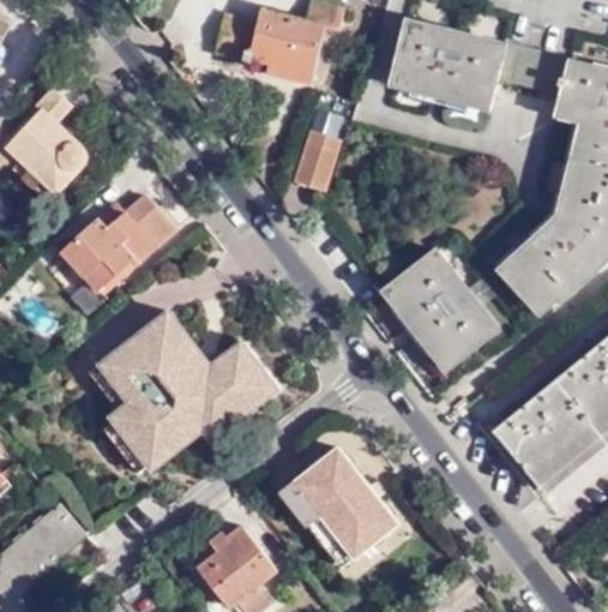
[(253,19),(221,11),(220,10),(210,48),(266,63),(266,64),(264,70),(308,82),(324,22),(335,25),(341,5),(321,0),(305,0),(301,17),(257,5),(253,19)]
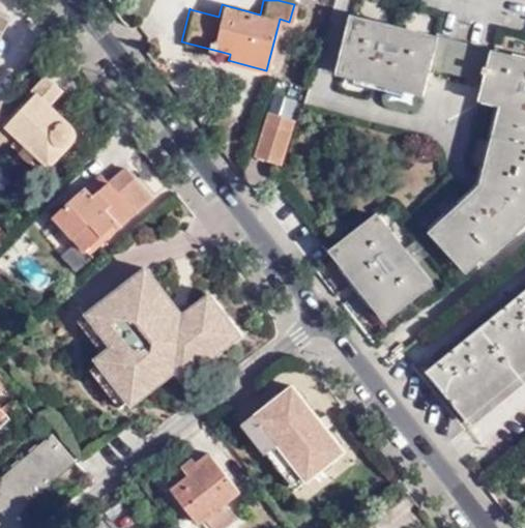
[(426,66),(433,37),(433,36),(348,15),(334,72),(419,93),(426,66)]
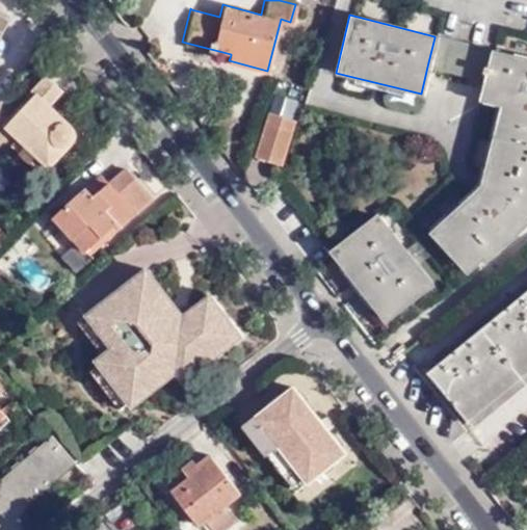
[(484,80),(492,52),(435,37),(427,67),(484,80)]
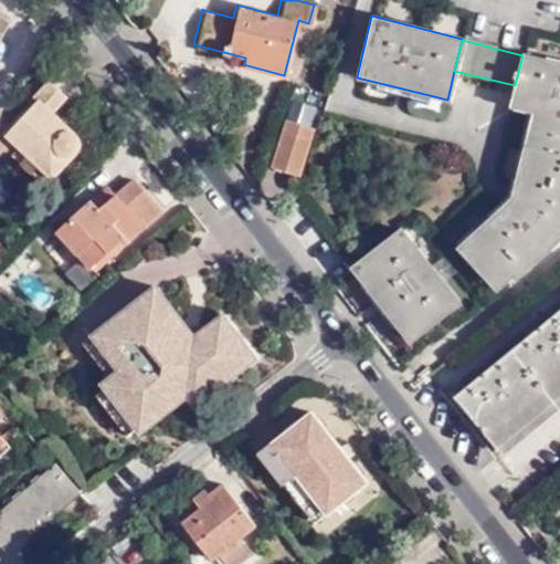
[(559,63),(522,54),(522,55),(515,85),(509,105),(532,111),(510,196),(455,247),(494,288),(508,275),(519,264),(524,268),(536,257),(546,248),(543,246),(551,239),(556,235),(559,226),(559,63)]
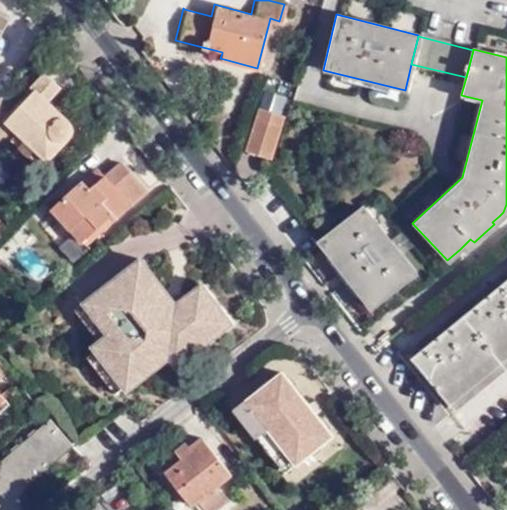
[(0,93),(0,135),(6,128),(44,162),(70,136),(72,134),(72,129),(72,125),(70,123),(45,99),(58,86),(41,72),(12,104),(0,93)]
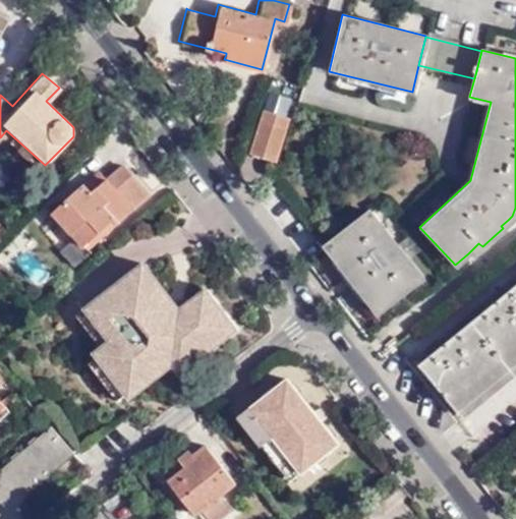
[(286,99),(266,92),(261,107),(281,114),(286,99)]
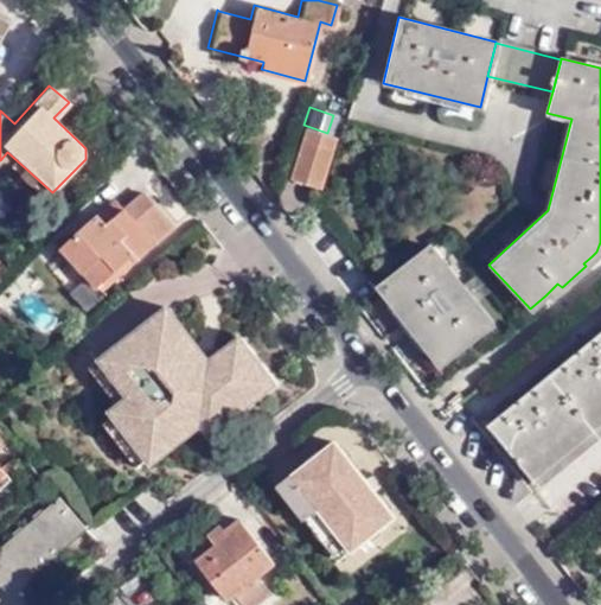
[(334,135),(302,127),(286,178),(318,190),(334,135)]
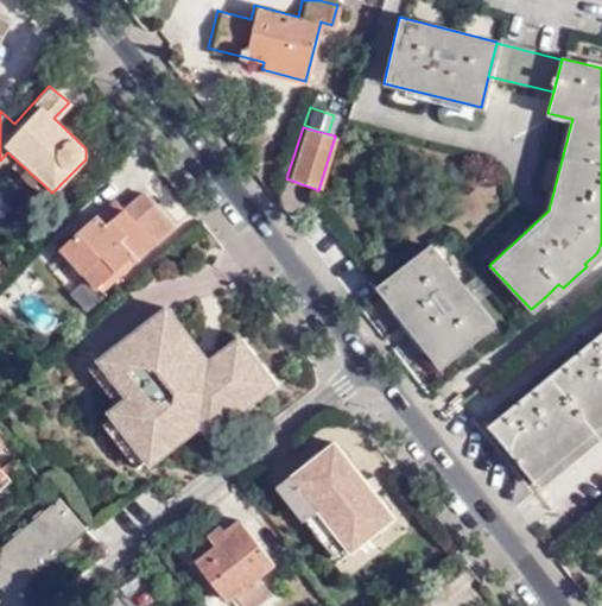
[(103,222),(93,213),(55,250),(94,290),(149,239),(154,245),(175,227),(140,189),(120,207),(103,222)]
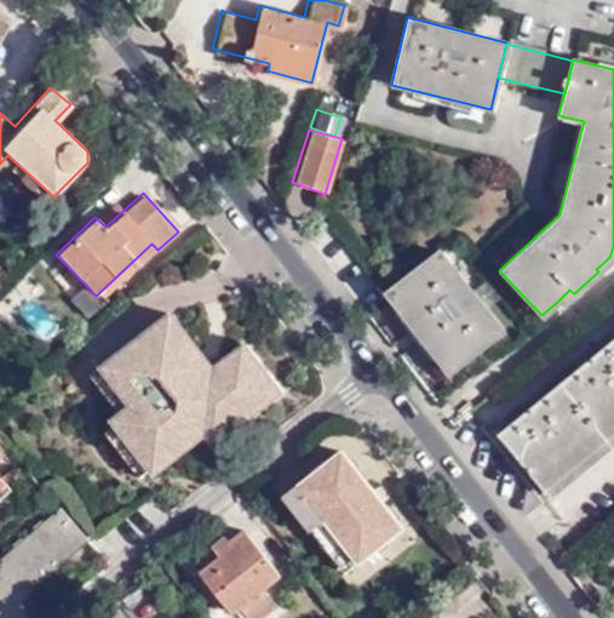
[(113,201),(95,217),(105,227),(122,211),(113,201)]
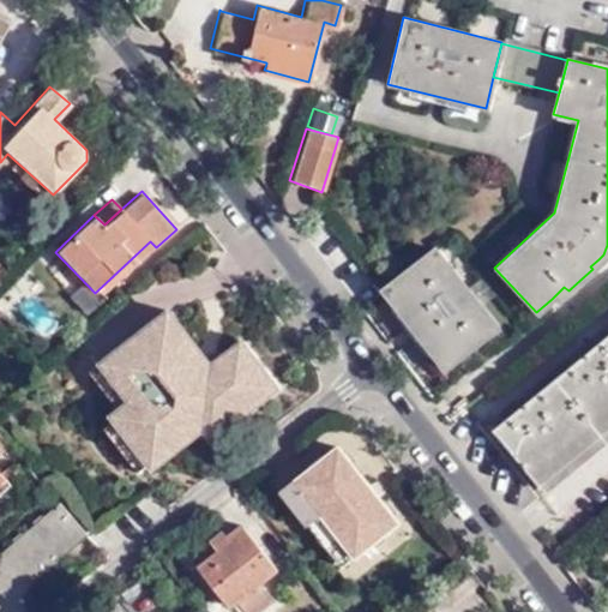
[(150,241),(95,293),(100,298),(156,247),(150,241)]
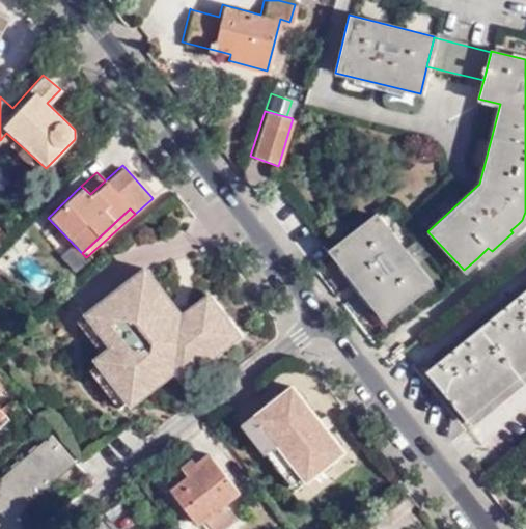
[(428,282),(375,214),(328,250),(383,319),(428,282)]
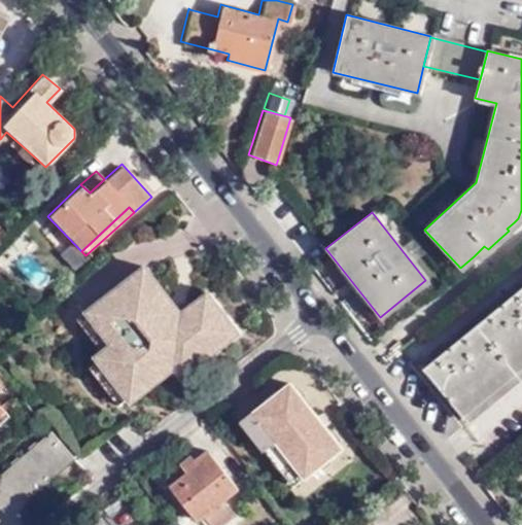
[(175,313),(141,268),(75,320),(100,352),(94,357),(96,358),(85,366),(115,405),(126,396),(127,399),(168,366),(179,377),(236,333),(204,290),(175,313)]
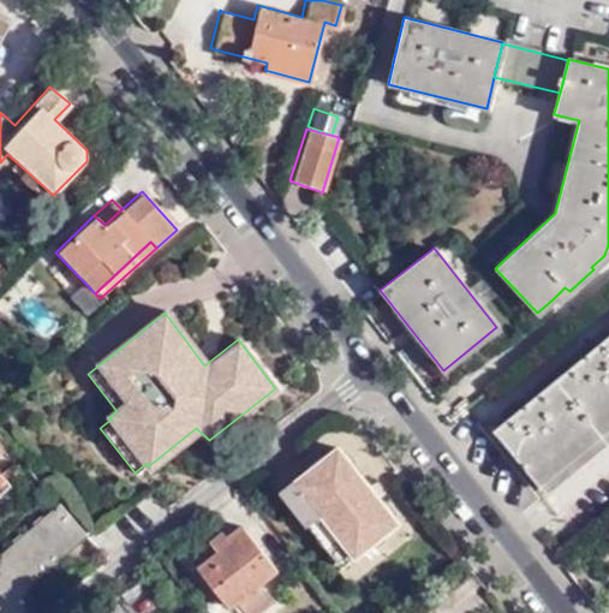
[(608,427),(608,338),(494,434),(537,487),(608,427)]
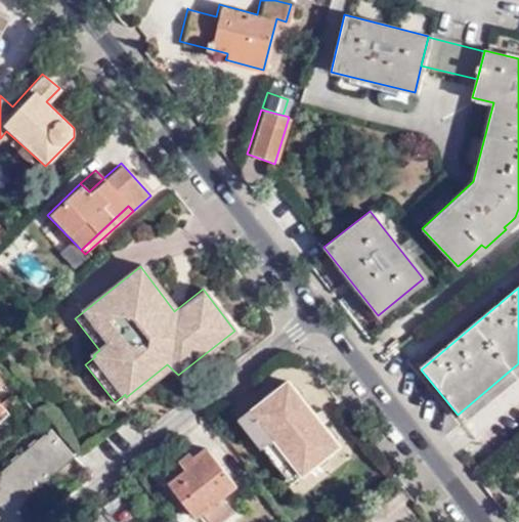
[(337,444),(287,381),(239,418),(289,482),(337,444)]
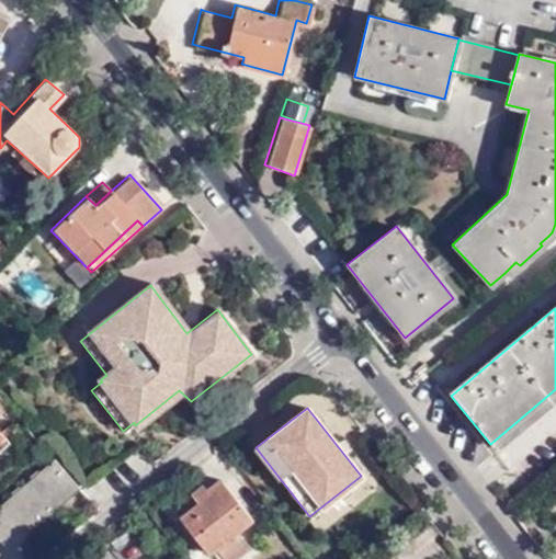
[(49,458),(0,501),(0,546),(13,534),(16,538),(76,487),(49,458)]
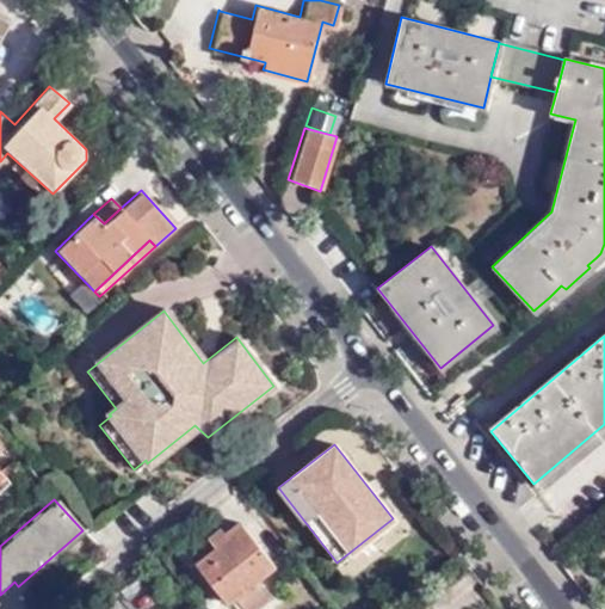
[(221,534),(209,542),(213,547),(192,563),(226,604),(232,598),(240,608),(254,608),(270,597),(255,580),(272,567),(235,522),(221,534)]
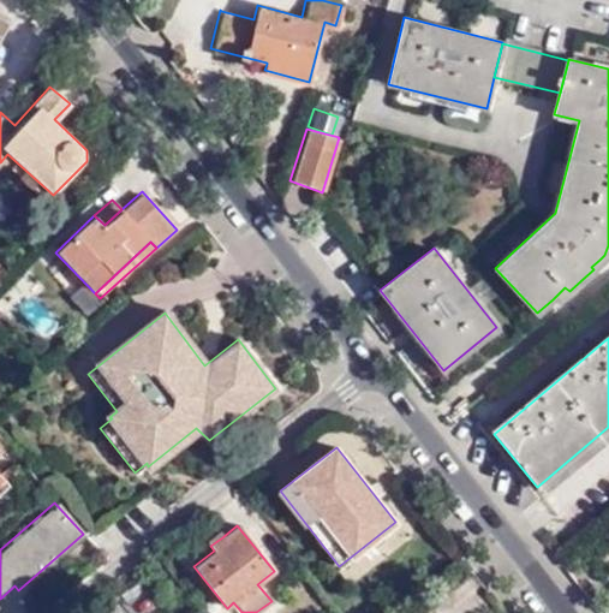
[(206,541),(210,546),(222,537),(218,531),(206,541)]
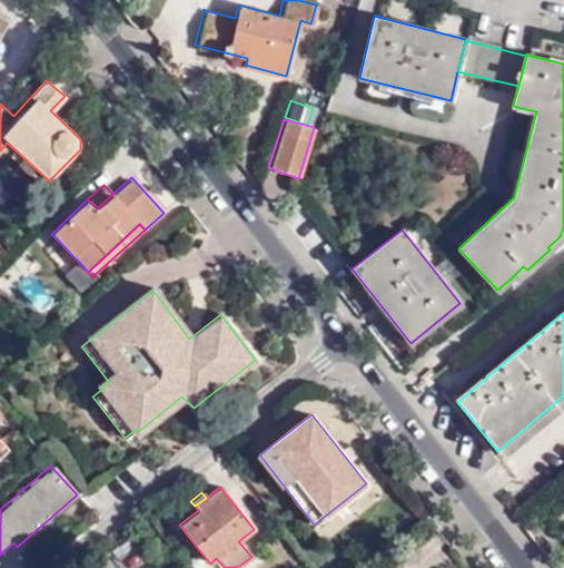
All buildings are outlined.
